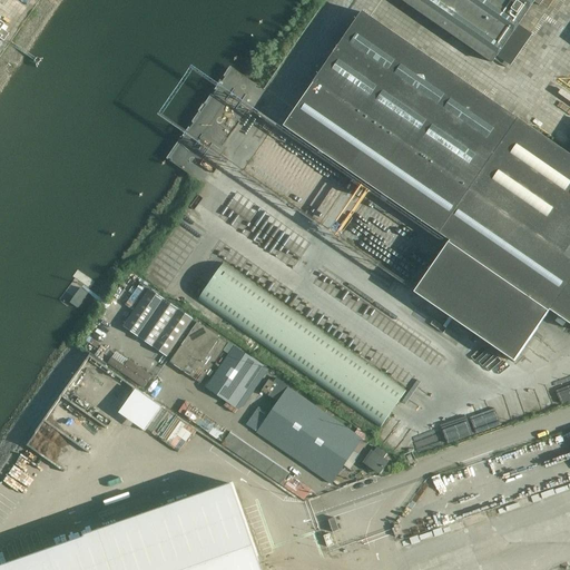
[(400,0),(492,64),(534,2),(539,6),(542,0),(400,0)]
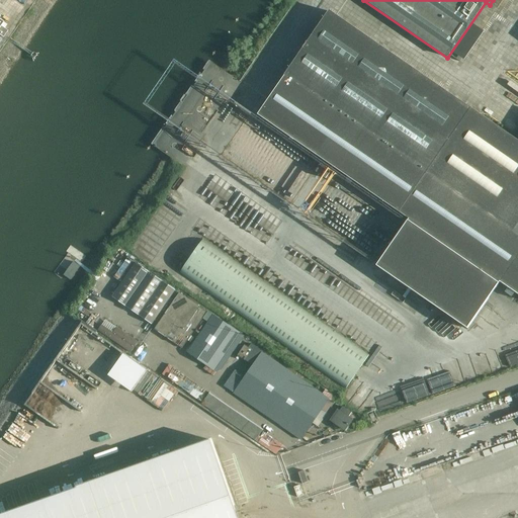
[(333,167),(409,220),(376,267),(467,330),(500,282),(517,294),(517,141),(330,11),(258,115),(324,161),(320,166),(319,165),(315,171),(326,179),(330,173),(330,172),(333,167)]
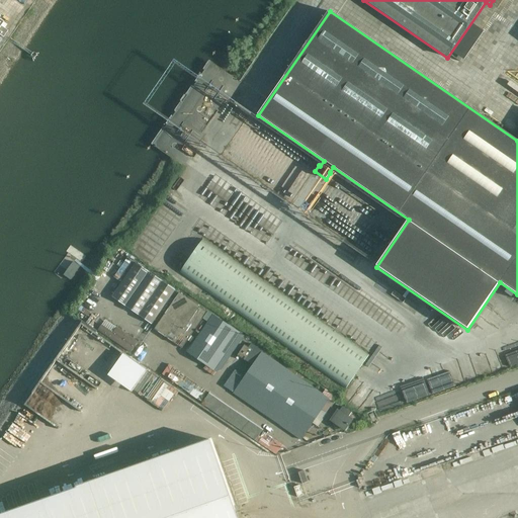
[(180,273),(346,389),(369,355),(203,239),(180,273)]
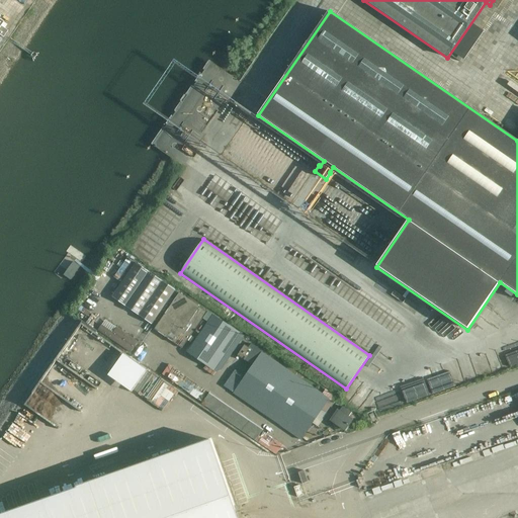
[(175,290),(136,263),(112,297),(152,325),(175,290)]
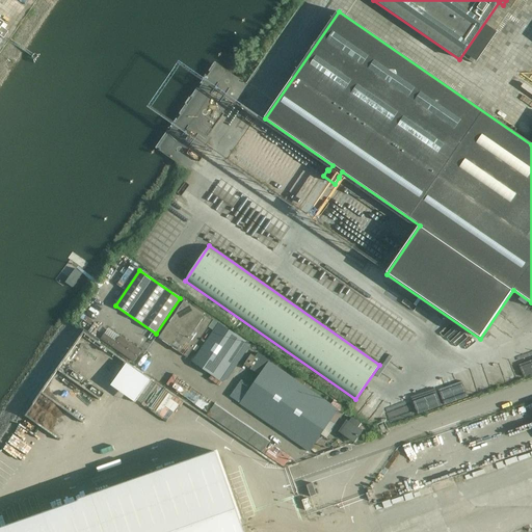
[(184,300),(158,339),(180,353),(187,358),(208,328),(209,328),(200,342),(204,345),(191,362),(221,382),(228,380),(251,346),(218,323),(213,320),(213,321),(206,316),(184,300)]
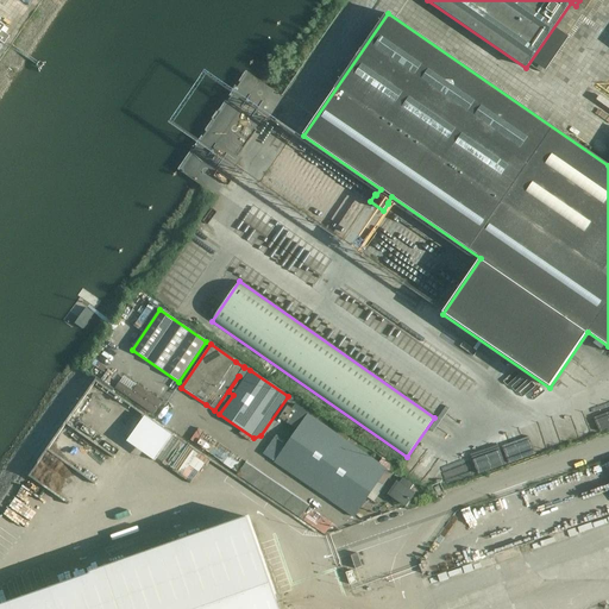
[(119,382),(115,389),(154,415),(163,402),(137,385),(133,391),(119,382)]
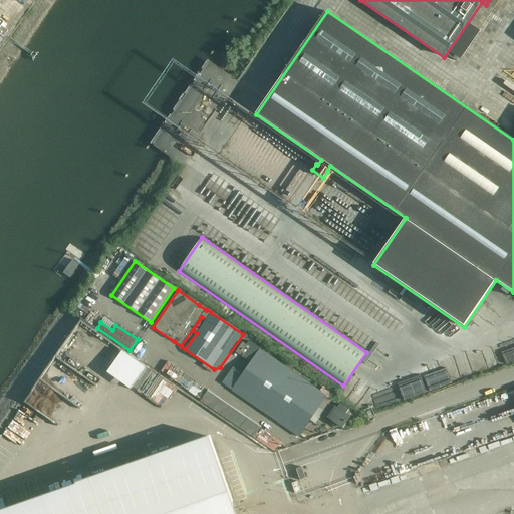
[(239,348),(235,353),(243,357),(250,362),(260,349),(260,348),(249,340),(246,345),(243,342),(242,342),(239,348)]
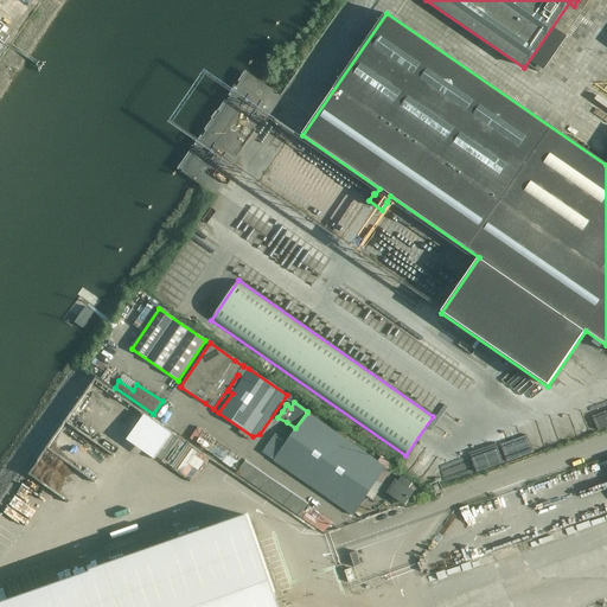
[(286,442),(273,461),(353,517),(355,516),(366,497),(378,480),(384,485),(393,473),(387,468),(387,467),(378,462),(307,413),(295,428),(286,442)]
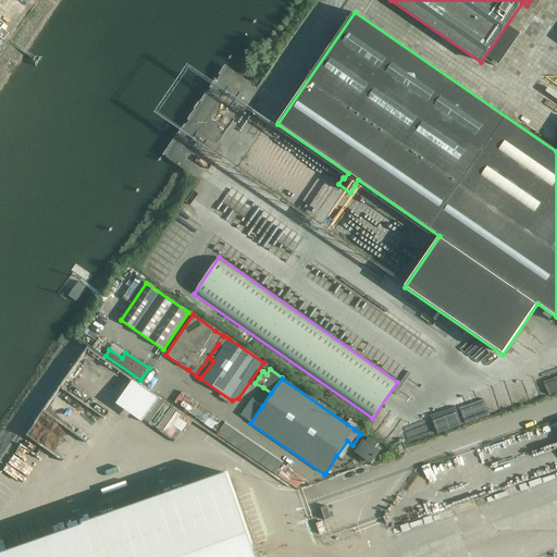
[(252,398),(239,416),(250,423),(262,406),(252,398)]
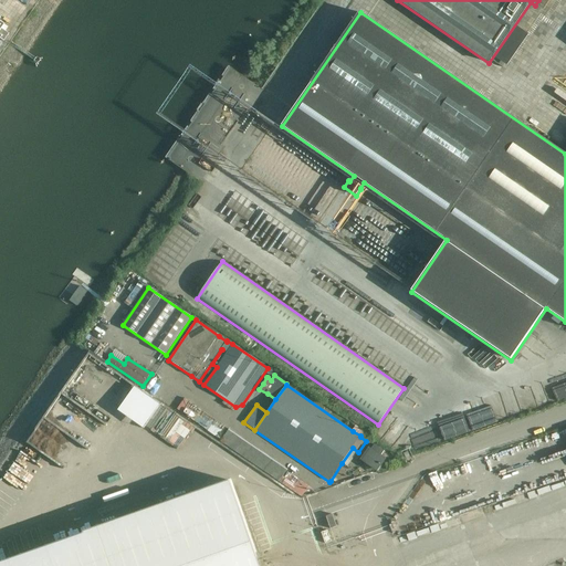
[(375,444),(371,449),(369,447),(359,460),(377,472),(386,459),(381,456),(385,451),(375,444)]
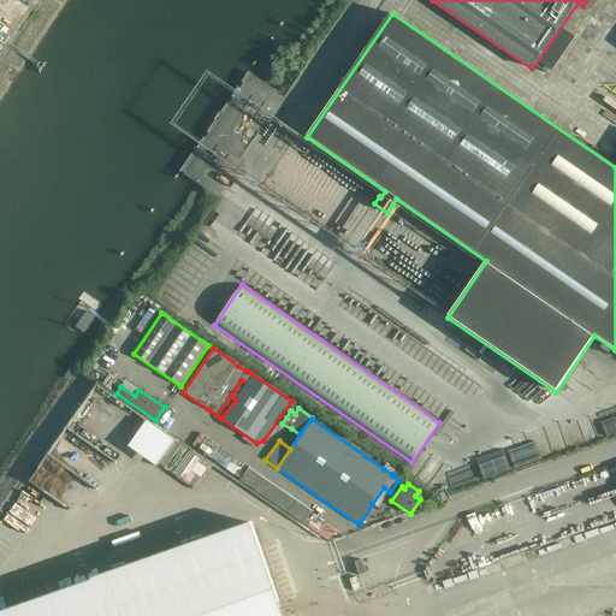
[(313,513),(304,525),(329,542),(345,535),(313,513)]
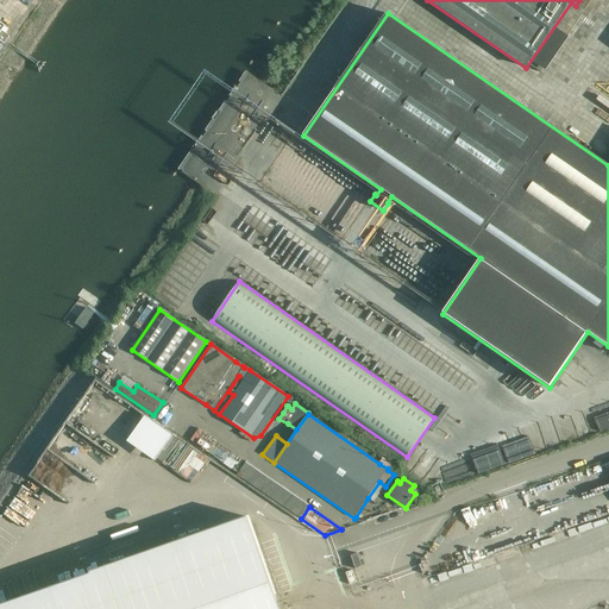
[(278,608),(248,518),(0,603),(0,608),(278,608)]
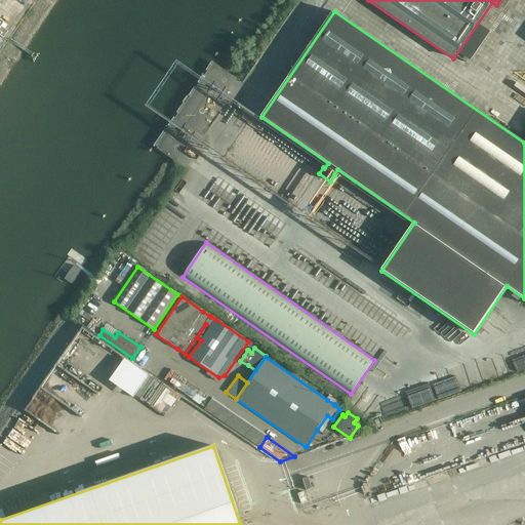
[(308,477),(303,479),(307,491),(312,489),(308,477)]
